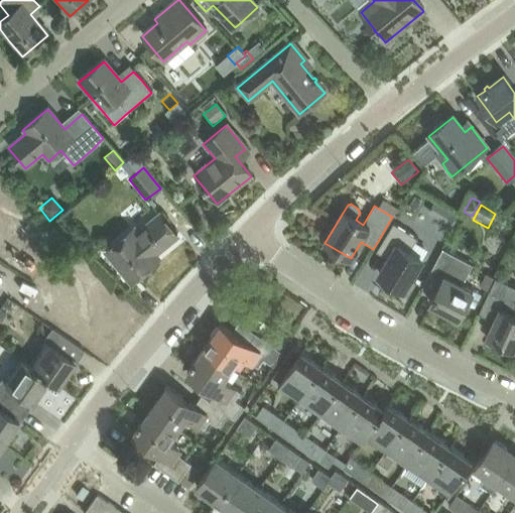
[(447,210),(440,222),(449,228),(458,216),(447,210)]
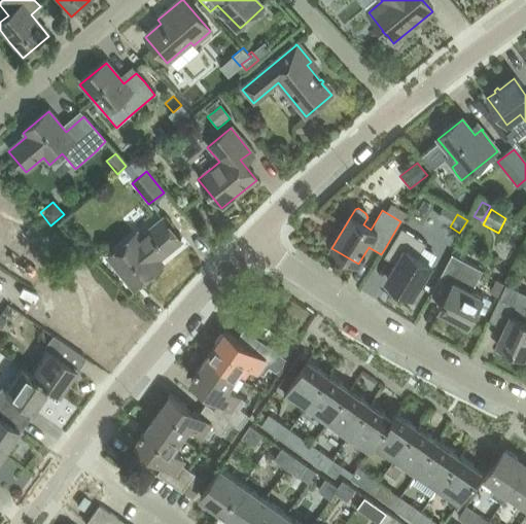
[(134,237),(127,243),(110,255),(126,274),(123,276),(131,287),(135,285),(158,267),(155,263),(180,242),(168,226),(162,220),(137,241),(134,237)]
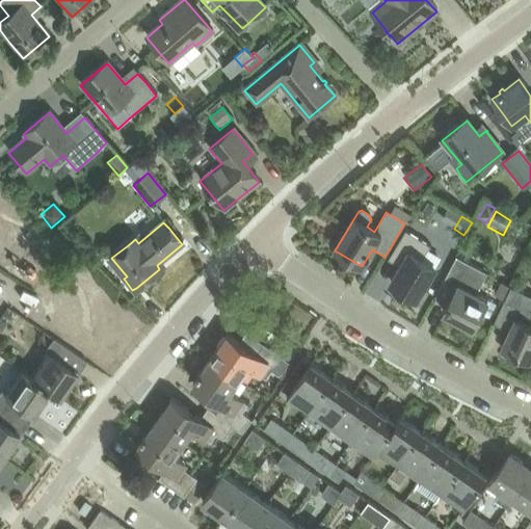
[(404,232),(392,254),(388,261),(399,268),(390,284),(417,300),(435,269),(421,261),(429,247),(404,232)]
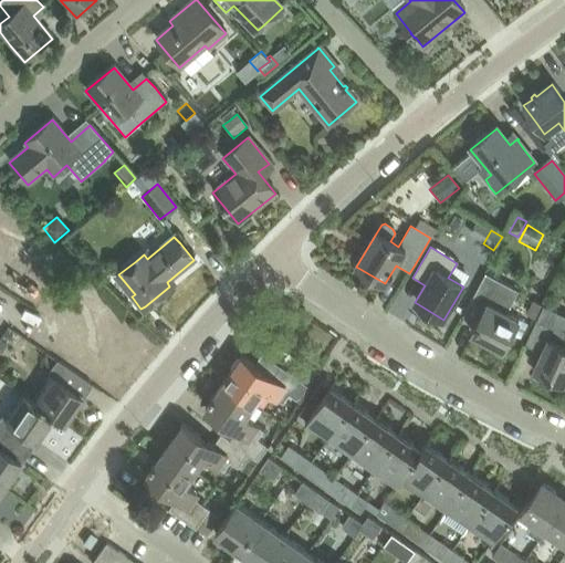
[(483,310),(481,314),(471,334),(502,351),(512,331),(519,321),(506,314),(518,292),(484,274),(470,302),(483,310)]
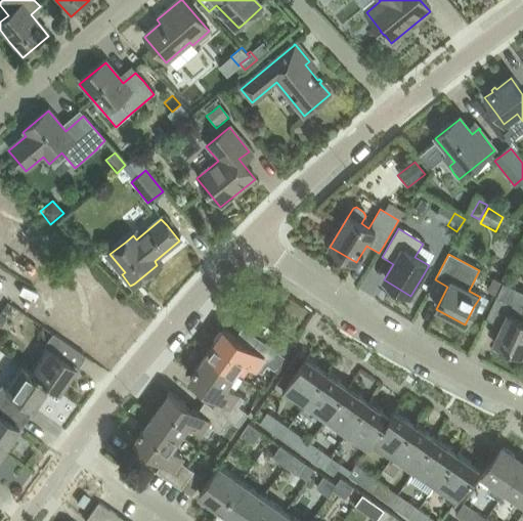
[(493,279),(488,292),(496,296),(502,284),(493,279)]
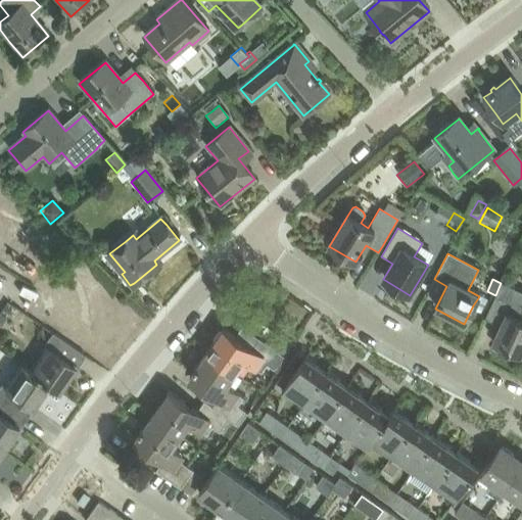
[(493,342),(506,347),(506,352),(515,357),(519,353),(520,355),(521,350),(521,320),(521,317),(521,292),(501,283),(495,295),(495,296),(484,320),(501,327),(493,342)]
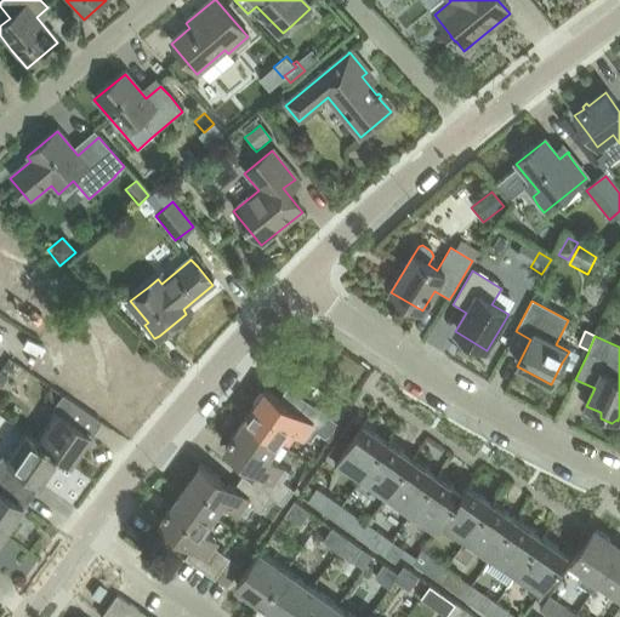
[(244,421),(278,444),(289,428),(311,443),(317,434),(329,443),(340,427),(336,423),(325,416),(307,404),(299,416),(263,392),(244,421)]
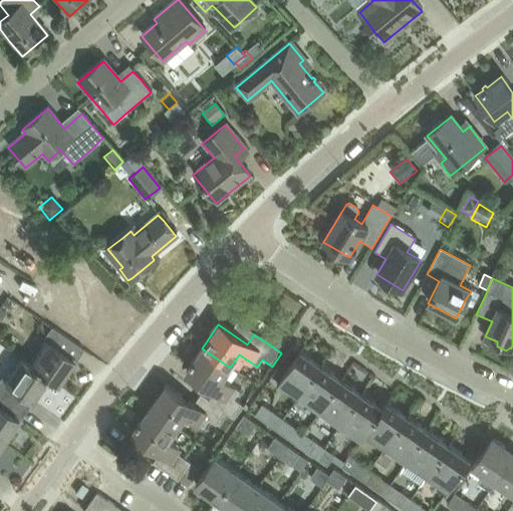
[(67,373),(82,351),(50,328),(41,342),(45,344),(30,366),(29,367),(46,378),(56,387),(66,372),(67,373)]
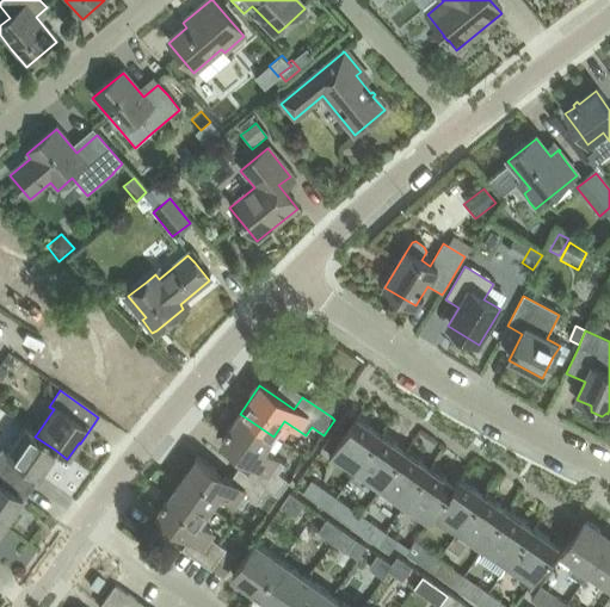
[(327,398),(320,409),(331,416),(338,407),(327,398)]
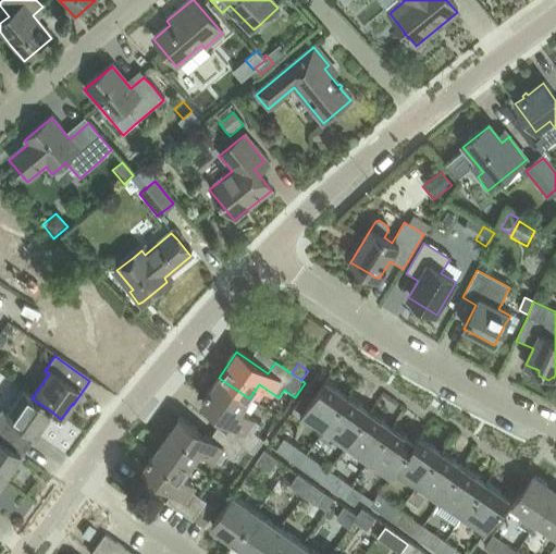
[(303,394),(294,407),(303,414),(299,418),(322,433),(347,397),(347,396),(324,381),(318,377),(317,376),(307,389),(303,394)]
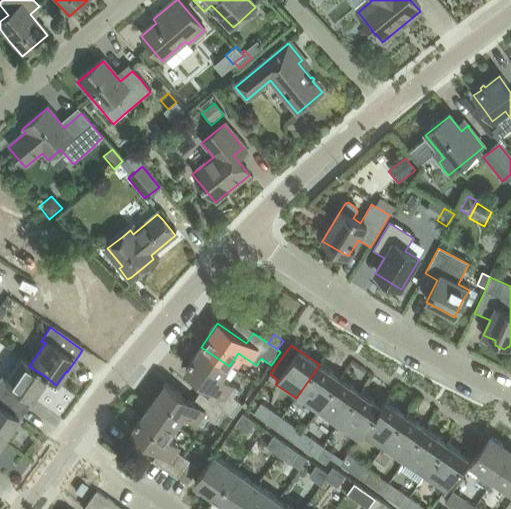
[(221,377),(229,366),(201,347),(193,358),(192,357),(189,361),(191,362),(185,370),(213,389),(206,399),(223,411),(231,416),(241,403),(233,397),(239,389),(221,377)]
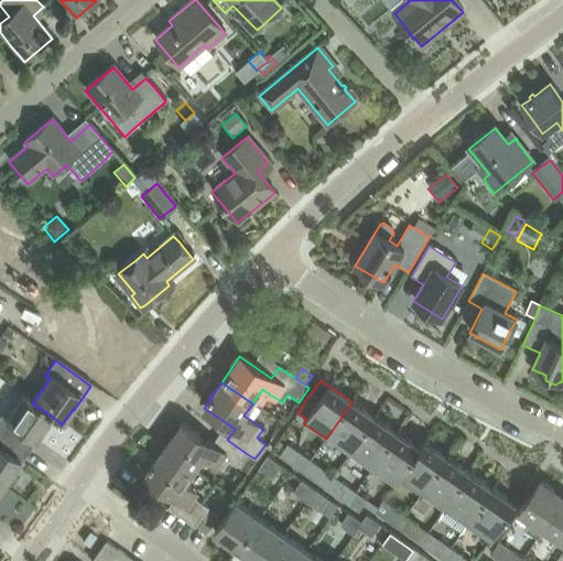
[(43,431),(41,431),(51,416),(32,403),(33,402),(22,395),(4,420),(0,418),(0,433),(9,440),(17,430),(35,442),(43,431)]
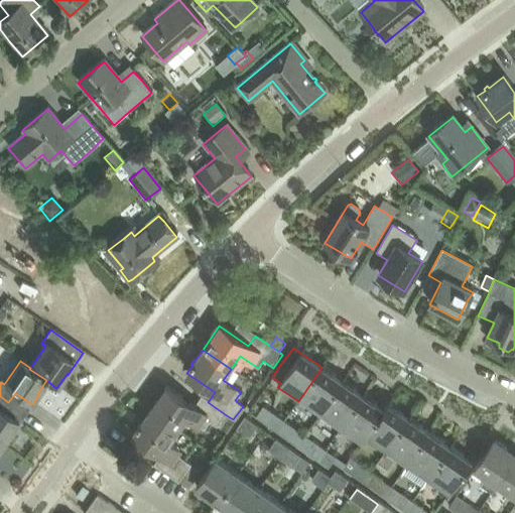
[(322,368),(298,401),(319,416),(343,382),(342,382),(323,368),(322,368)]
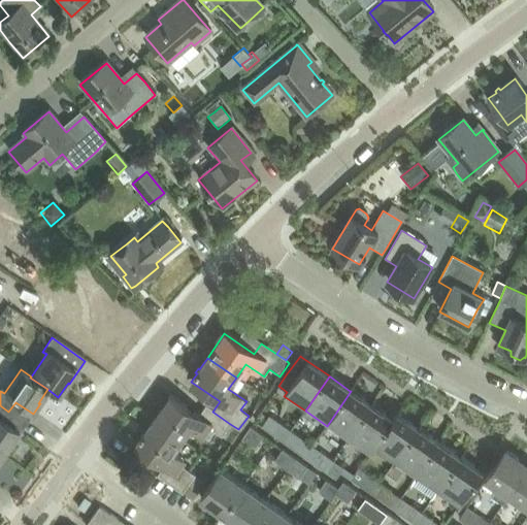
[(327,426),(348,440),(371,406),(351,391),(327,426)]
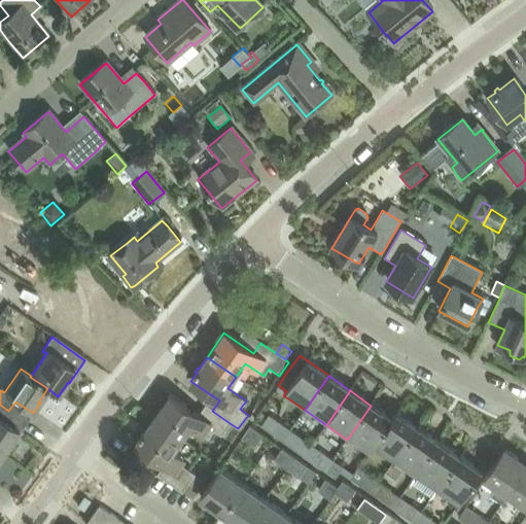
[(230,423),(212,411),(205,406),(198,416),(169,395),(152,420),(181,440),(190,427),(208,440),(213,431),(220,437),(230,423)]
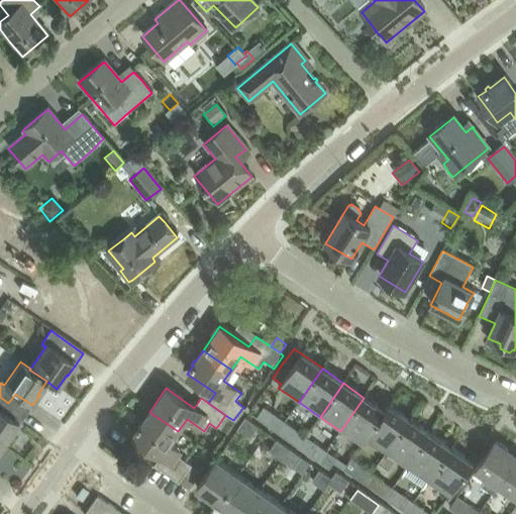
[(0,446),(1,447),(10,433),(12,434),(19,425),(2,413),(8,403),(0,397),(0,446)]
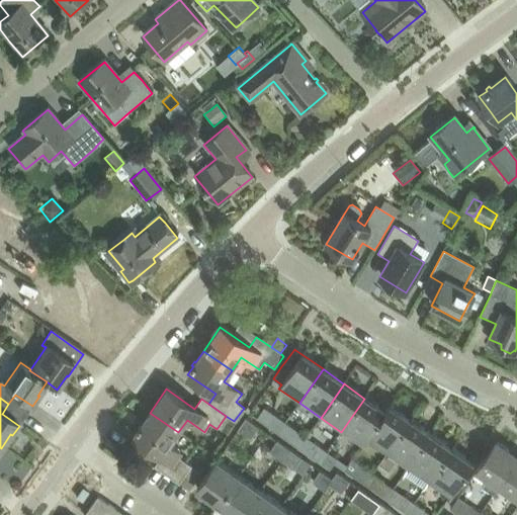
[(364,399),(341,432),(361,446),(366,439),(384,413),(364,399)]
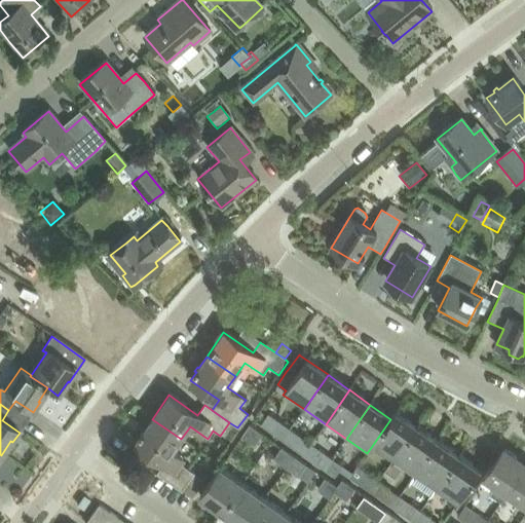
[(390,419),(372,446),(394,461),(417,427),(396,412),(390,419)]
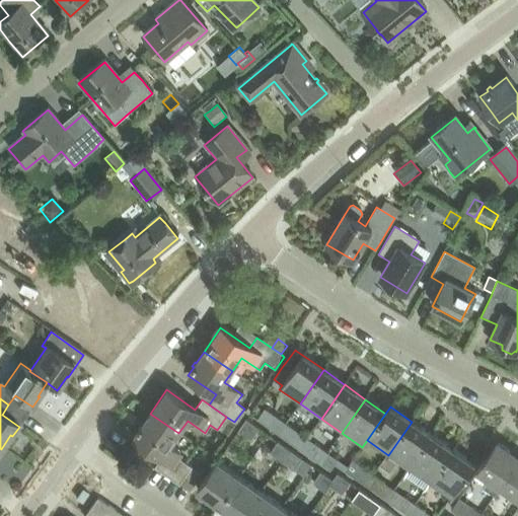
[(264,410),(256,420),(268,428),(279,435),(286,426),(275,418),(264,410)]
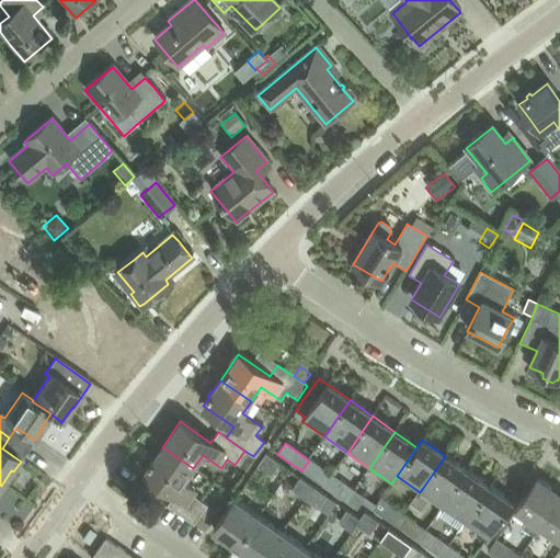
[(193,468),(162,447),(153,459),(152,458),(149,463),(150,464),(144,473),(174,494),(167,505),(194,524),(206,505),(207,505),(193,496),(196,490),(184,481),(193,468)]
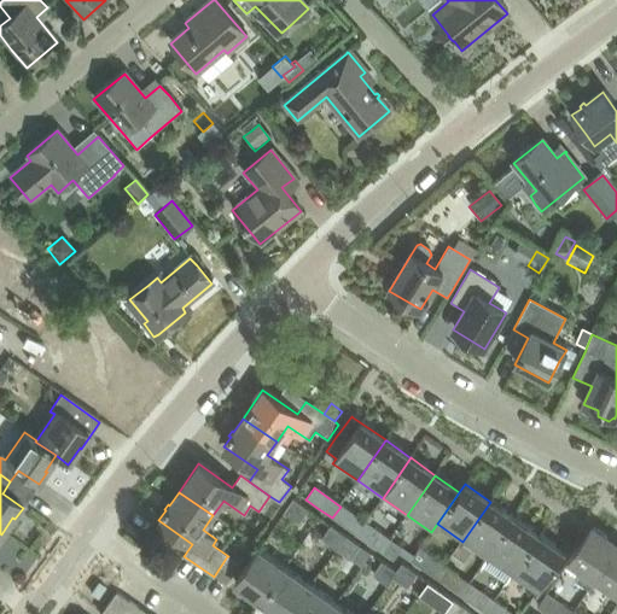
[(297,525),(307,512),(292,501),(283,514),(297,525)]
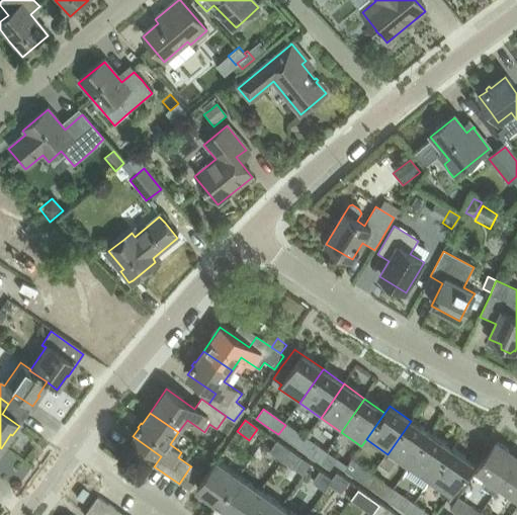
[(408,468),(431,435),(411,421),(388,454),(408,468)]
